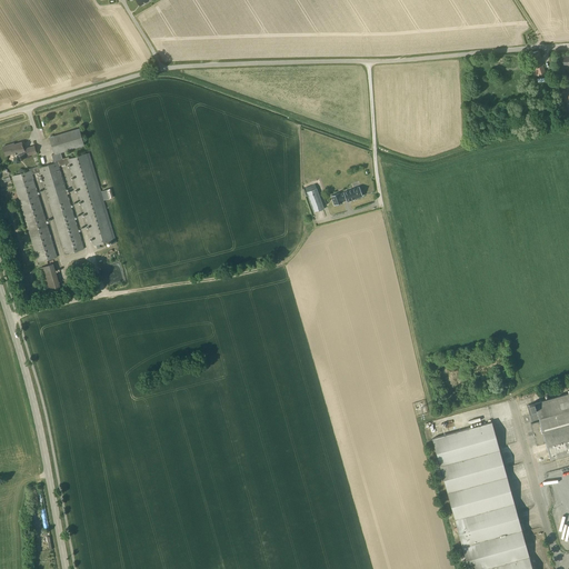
[(545,71),(538,51),(528,53),(530,58),(532,58),(535,65),(532,66),(533,71),(536,70),(538,75),(545,71)]
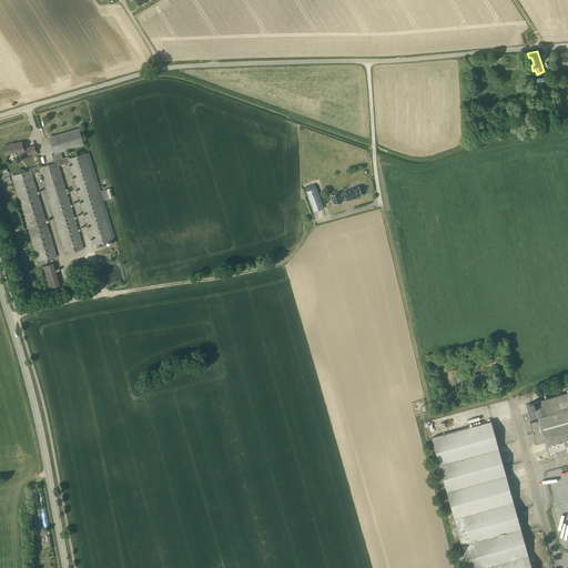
[(567,56),(556,57),(556,67),(567,66),(567,56)]
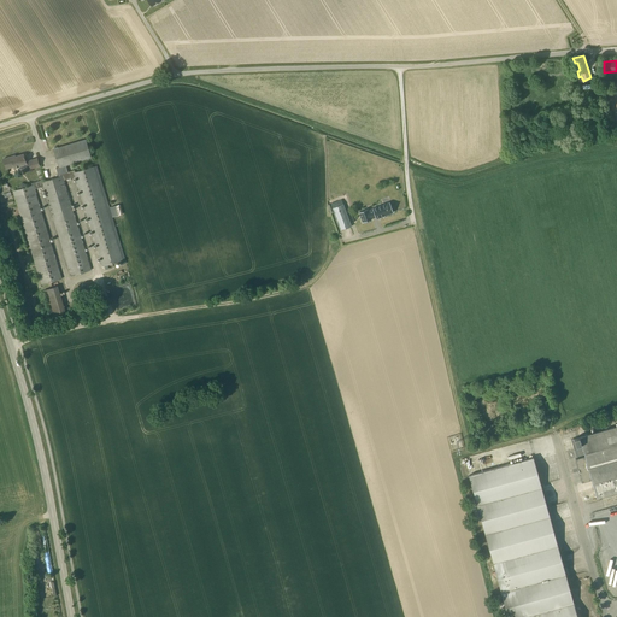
[(69,171),(66,165),(92,157),(86,139),(53,150),(59,166),(57,168),(59,177),(43,182),(43,180),(31,183),(33,186),(13,191),(42,286),(62,280),(35,189),(43,186),(71,276),(92,270),(64,180),(76,176),(104,266),(123,260),(94,166),(75,172),(75,170),(69,171)]
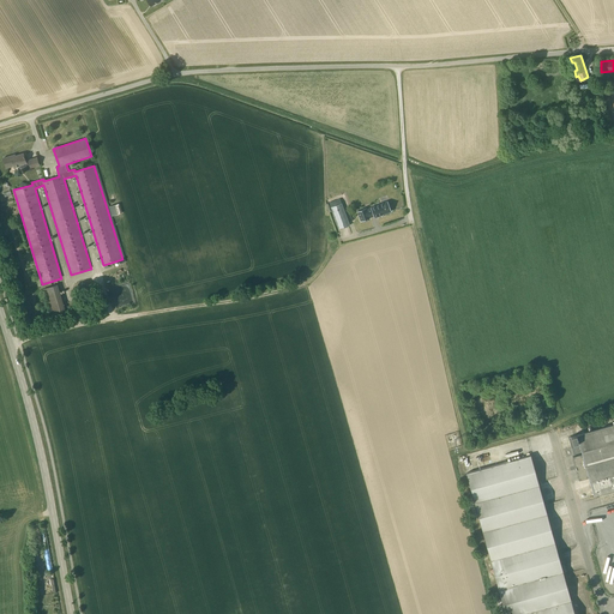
[(26,163),(24,154),(12,157),(11,156),(4,158),(6,168),(14,166),(14,167),(26,163)]
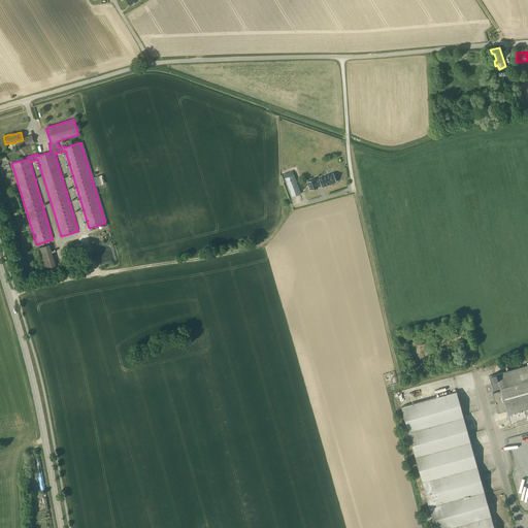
[(301,193),(293,171),(283,174),(291,197),(301,193)]
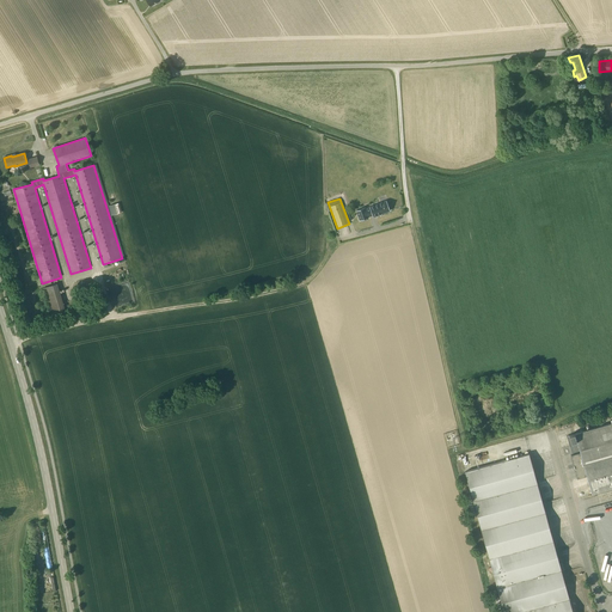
[(373,218),(390,210),(386,200),(369,206),(369,207),(366,208),(366,207),(356,210),(360,220),(373,215),(373,218)]
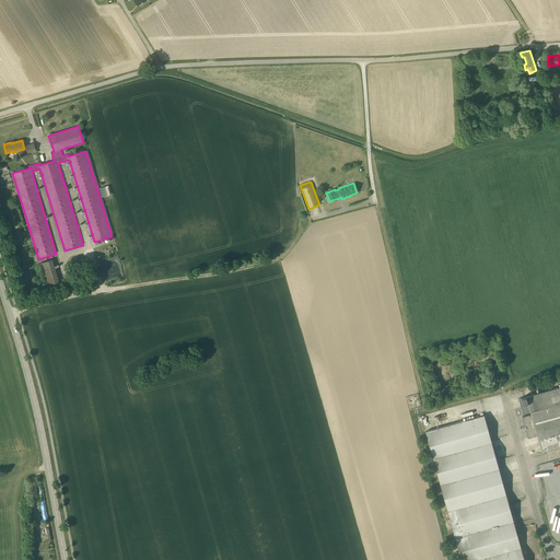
[(103,197),(108,195),(111,195),(108,186),(105,186),(100,188),(102,197),(103,197)]
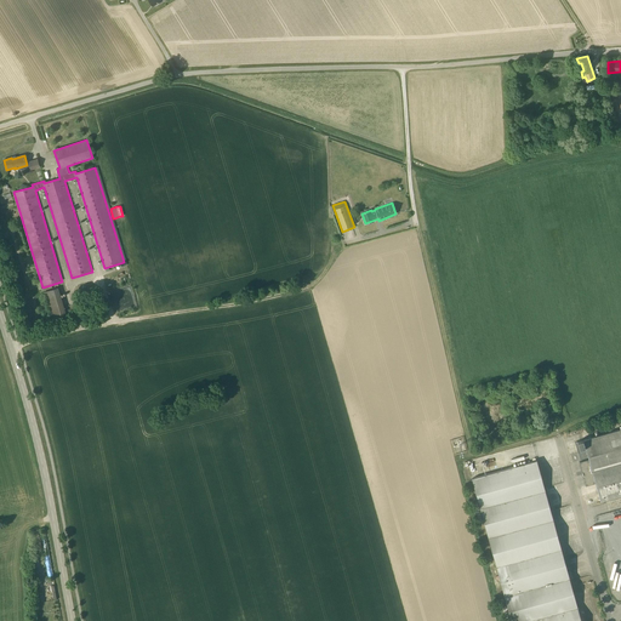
[(52,322),(67,318),(58,288),(44,292),(52,322)]
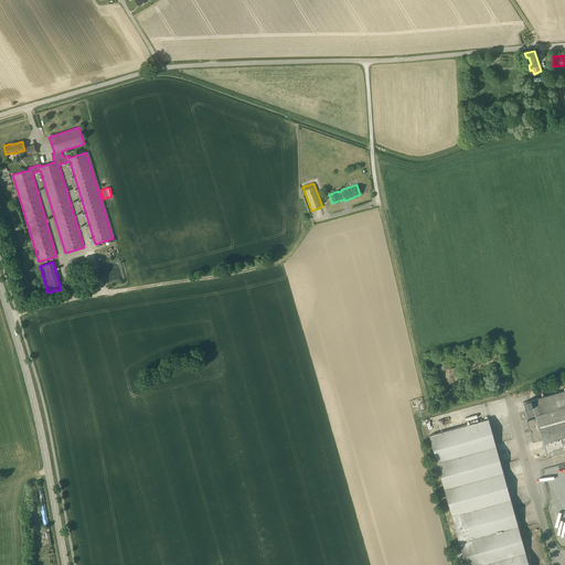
[(564,391),(531,401),(523,403),(525,412),(533,409),(535,417),(528,419),(533,441),(542,439),(546,456),(564,450),(564,391)]
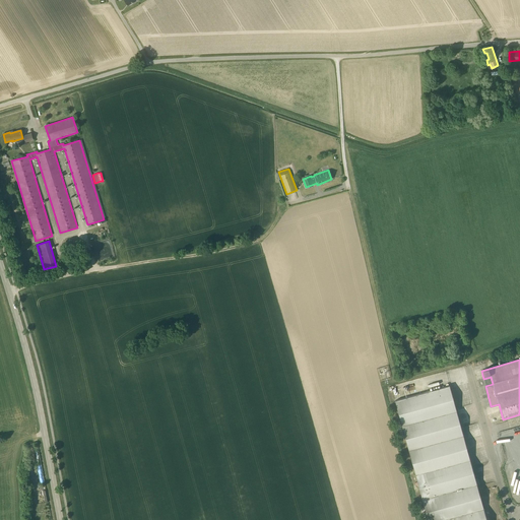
[(486,519),(450,386),(395,400),(396,405),(409,447),(429,519),(486,519)]
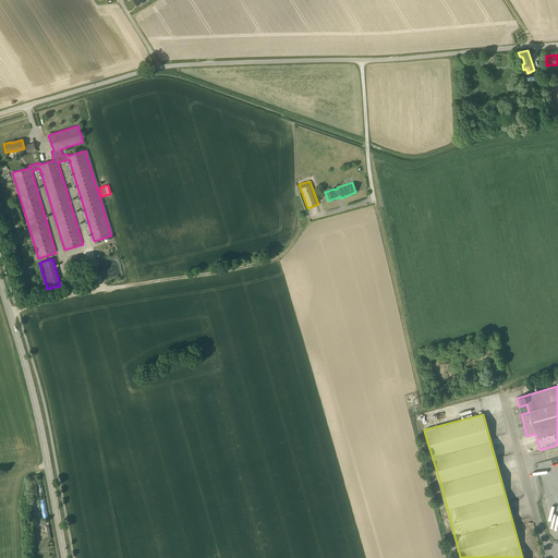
All buildings are outlined.
